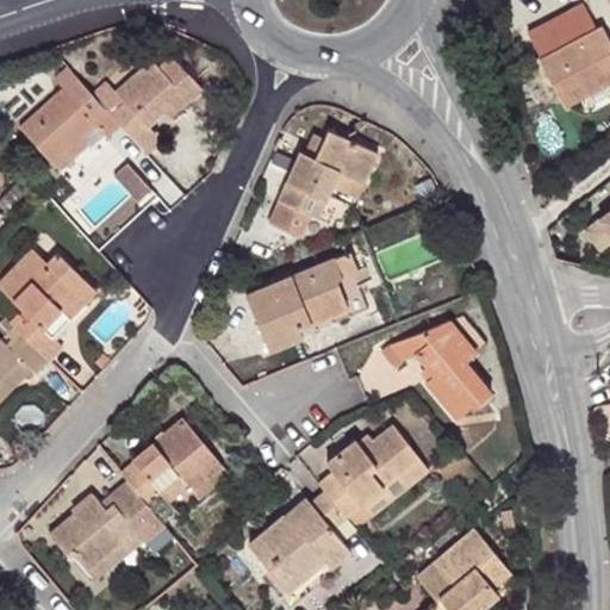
[(564,106),(584,95),(580,88),(605,75),(609,82),(609,81),(609,43),(602,27),(540,60),(564,106)]
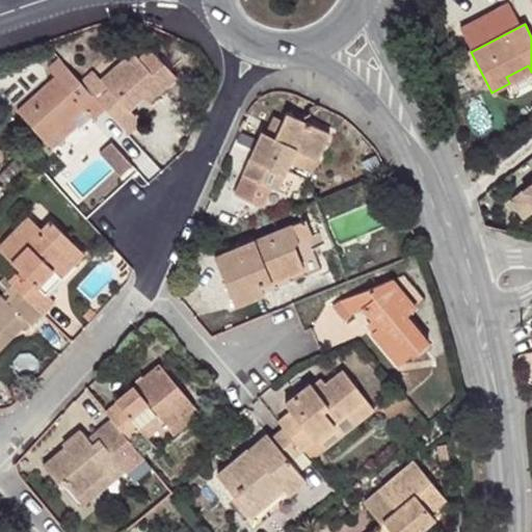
[(143,46),(135,54),(138,58),(148,50),(143,46)]
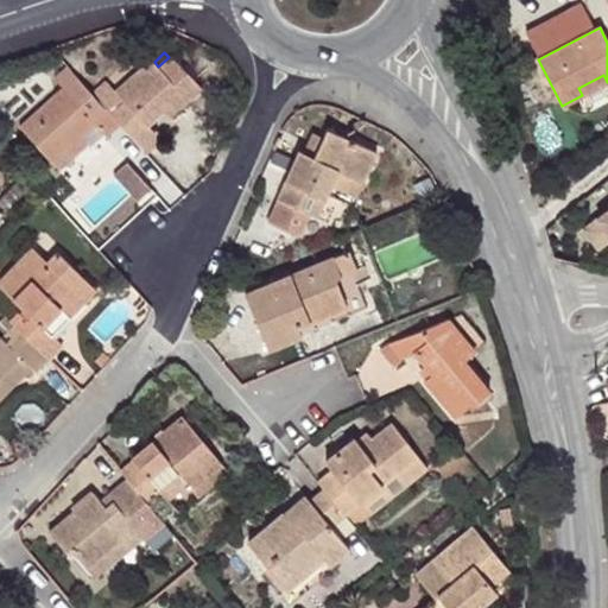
[(121,122),(147,151),(160,139),(147,125),(164,109),(170,105),(176,113),(202,88),(172,55),(169,57),(158,67),(154,62),(151,58),(115,90),(124,100),(111,112),(121,122)]
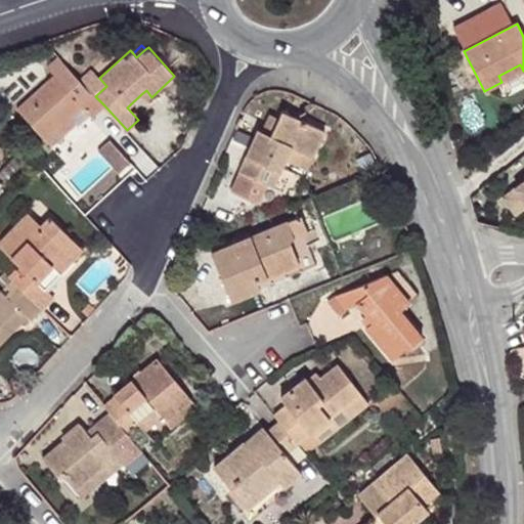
[(498,76),(501,82),(523,71),(520,64),(498,76)]
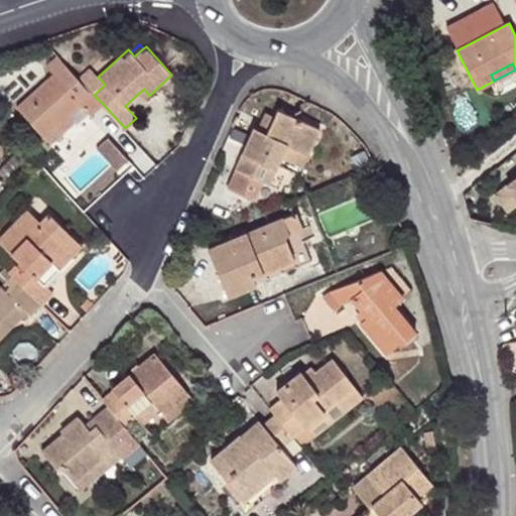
[(89,67),(78,77),(80,79),(94,95),(105,85),(98,77),(89,67)]
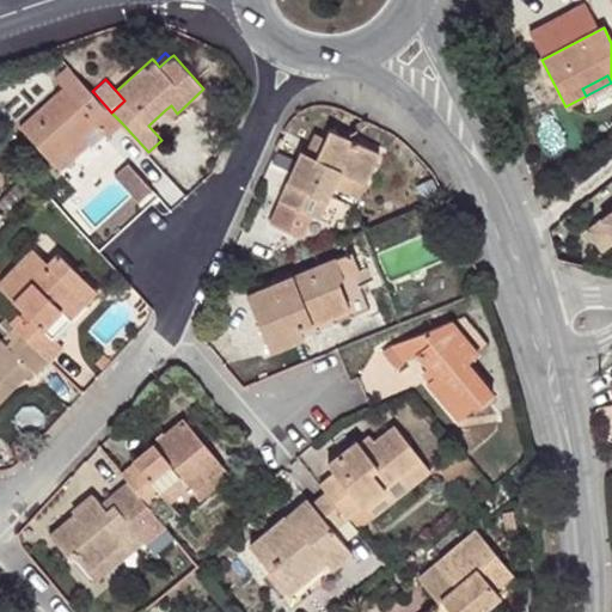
[(106,138),(122,123),(111,112),(95,93),(80,106),(63,87),(19,126),(54,164),(84,138),(97,126),(106,138)]
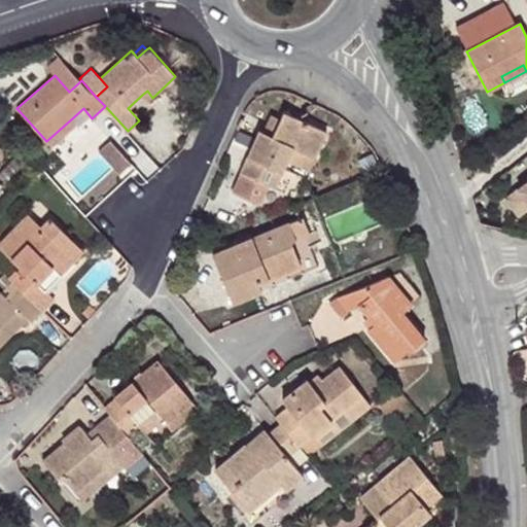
[(147,91),(142,95),(147,102),(152,98),(147,91)]
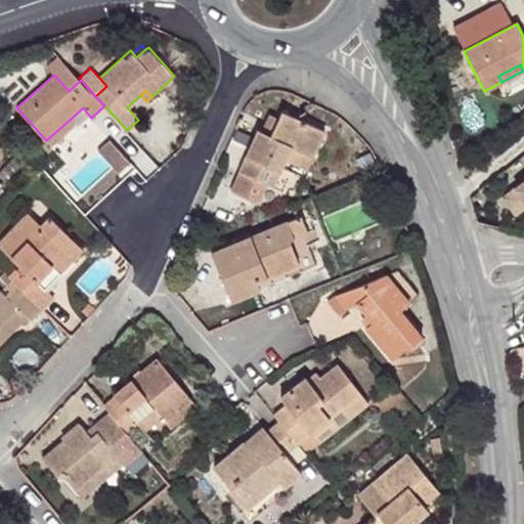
[(270,134),(260,129),(258,128),(231,189),(258,202),(265,183),(272,185),(285,160),(290,145),(312,156),(324,128),(281,108),(277,118),(270,134)]
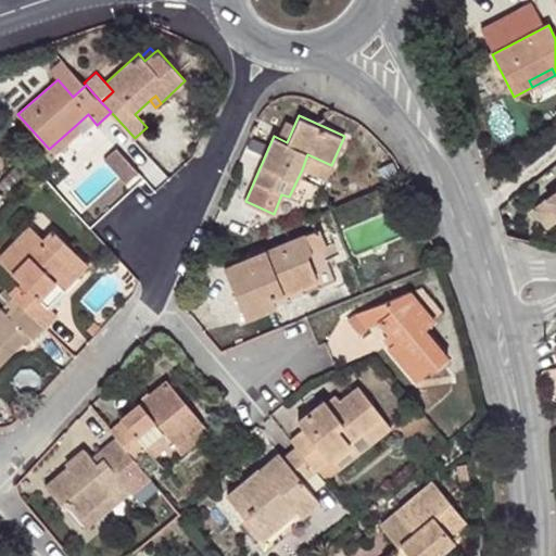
[(283,119),(276,137),(287,142),(294,125),(283,119)]
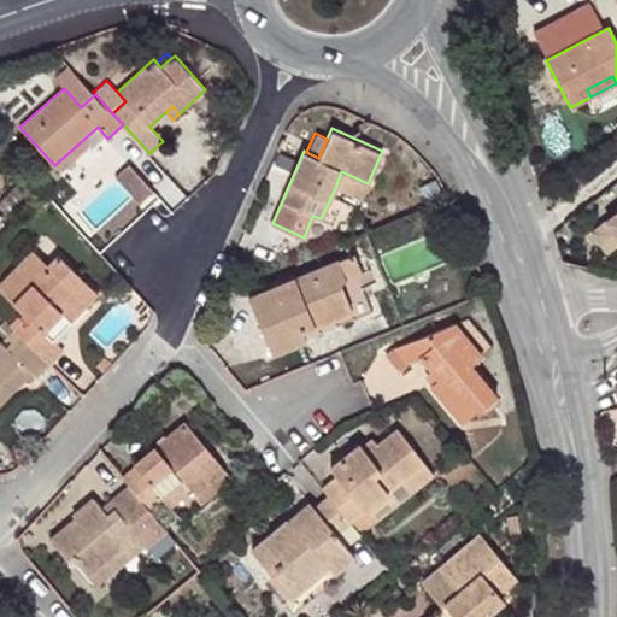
[(90,146),(84,139),(54,165),(60,172),(90,146)]
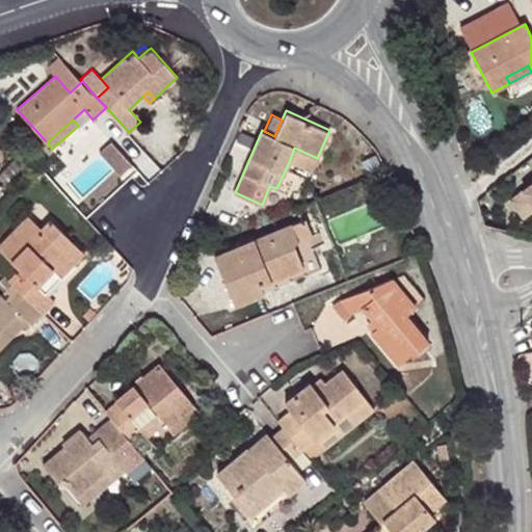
[(294,148),(289,162),(311,171),(317,158),(294,148)]
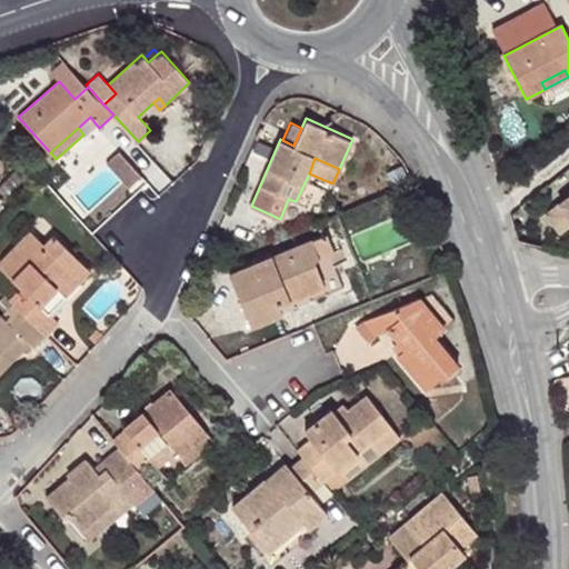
[(568,197),(559,206),(568,218),(568,197)]
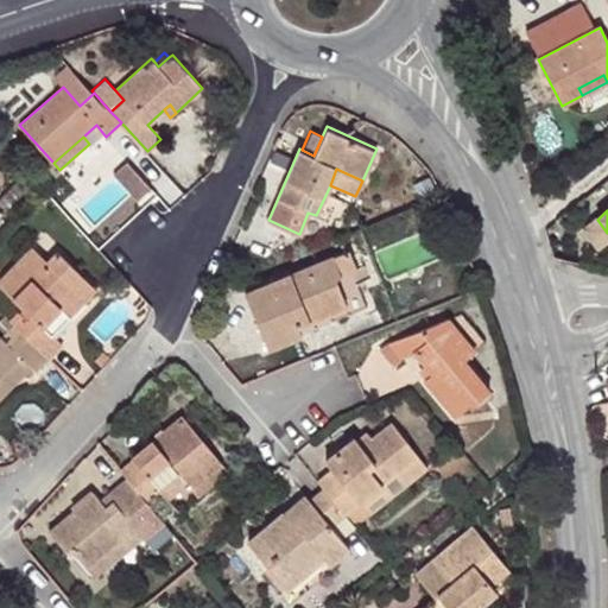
[(599,247),(607,239),(607,233),(597,220),(584,230),(599,247)]
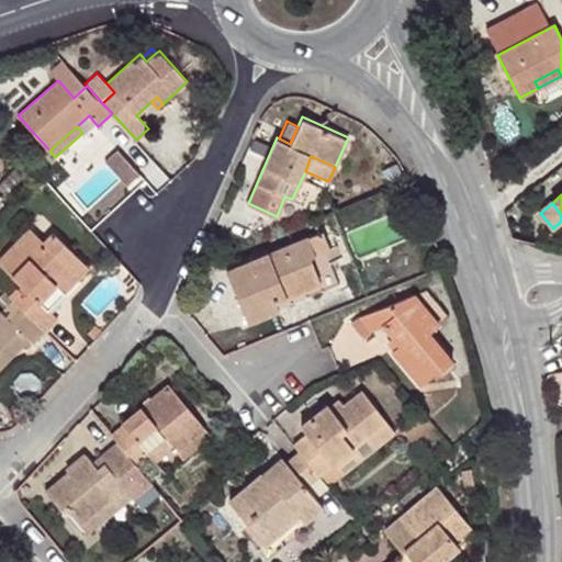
[(12,299),(44,332),(57,319),(47,310),(65,292),(59,287),(75,271),(65,261),(75,251),(54,232),(44,242),(30,227),(0,258),(0,265),(21,284),(30,293),(25,298),(17,288),(9,296),(12,299)]
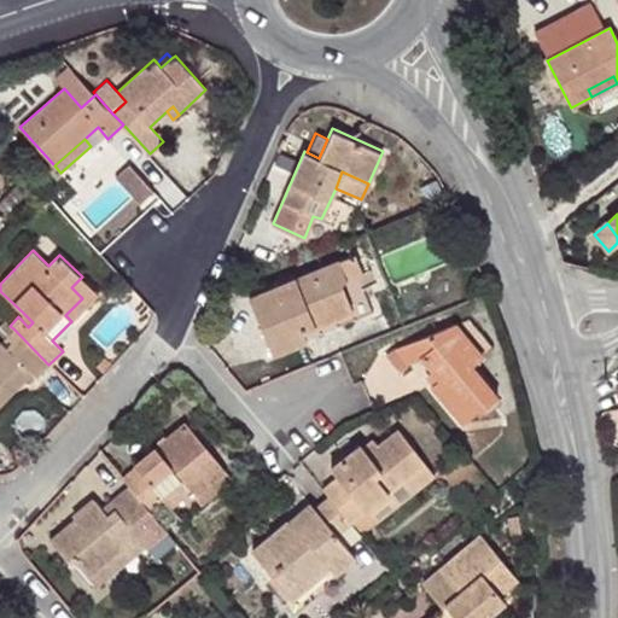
[(339,260),(348,280),(363,274),(356,254),(339,260)]
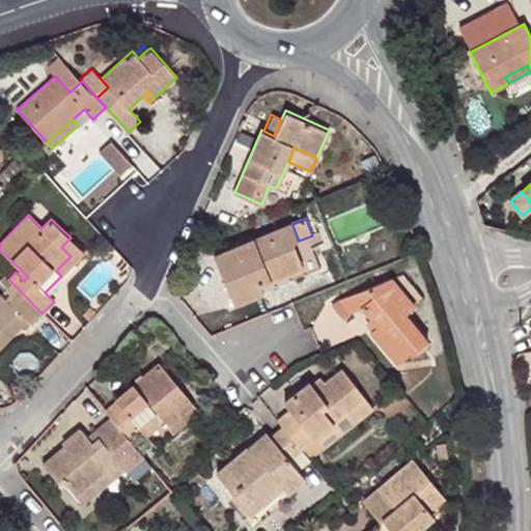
[(294,243),(299,241),(291,223),(214,255),(234,303),(263,290),(260,284),(303,267),(294,243)]
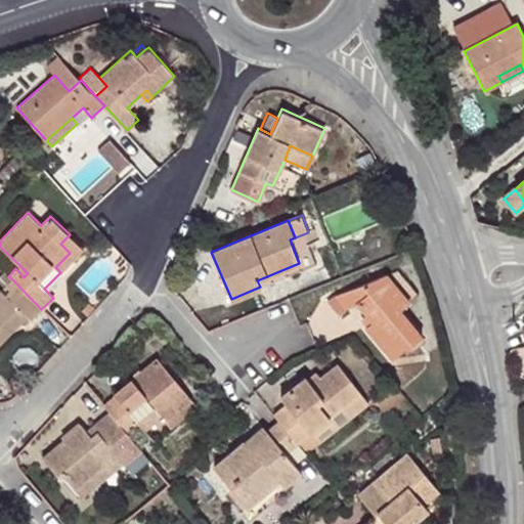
[(55,267),(60,272),(84,249),(70,234),(60,244),(70,253),(55,267)]
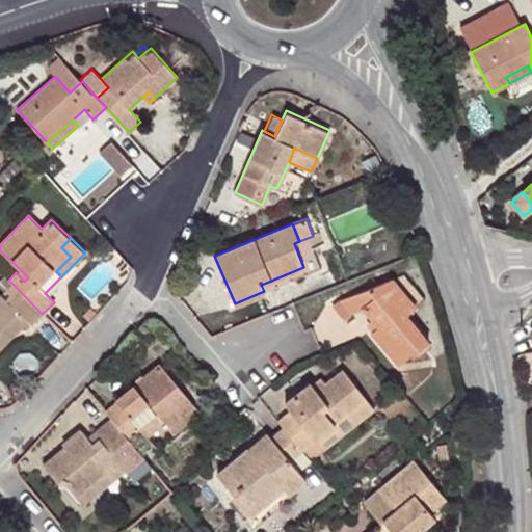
[(20,269),(16,272),(24,282),(28,277),(20,269)]
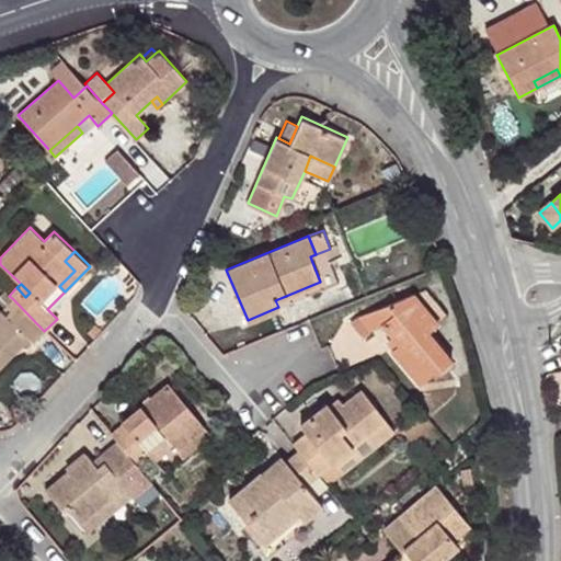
[(381,324),(391,336),(399,344),(392,348),(420,382),(433,371),(435,374),(451,361),(427,332),(437,324),(412,293),(359,315),(371,330),(381,324)]
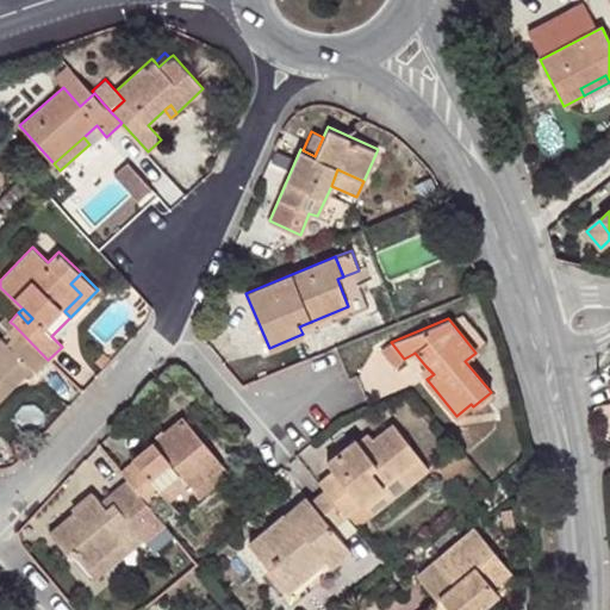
[(36,373),(48,360),(13,324),(1,337),(0,336),(0,375),(19,356),(32,369),(36,373)]
